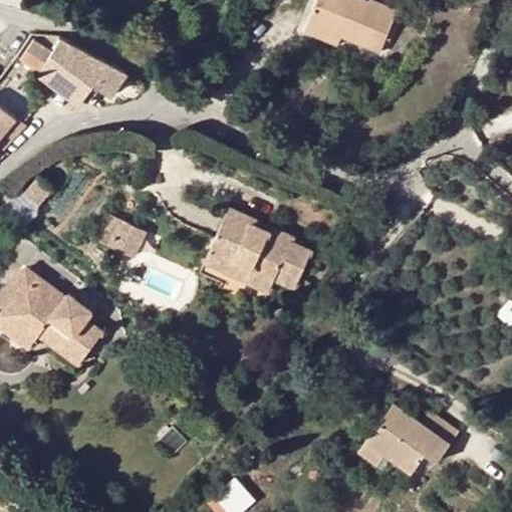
[(361,0),(316,0),(306,26),(338,40),(339,36),(378,53),(396,10),(369,0),(367,0),(367,2),(361,0)]
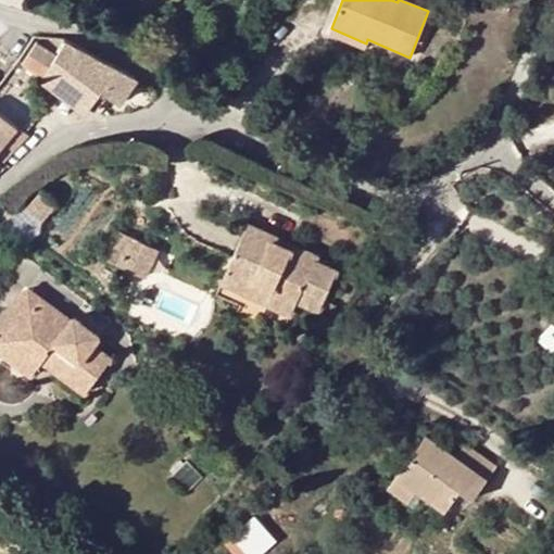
[(366,43),(331,28),(328,36),(364,49),(366,43)]
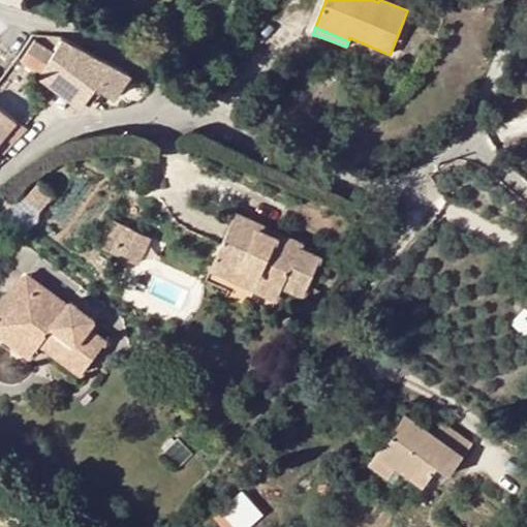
[(109,64),(60,39),(52,53),(38,74),(52,85),(73,100),(88,110),(101,90),(113,98),(130,74),(109,64)]
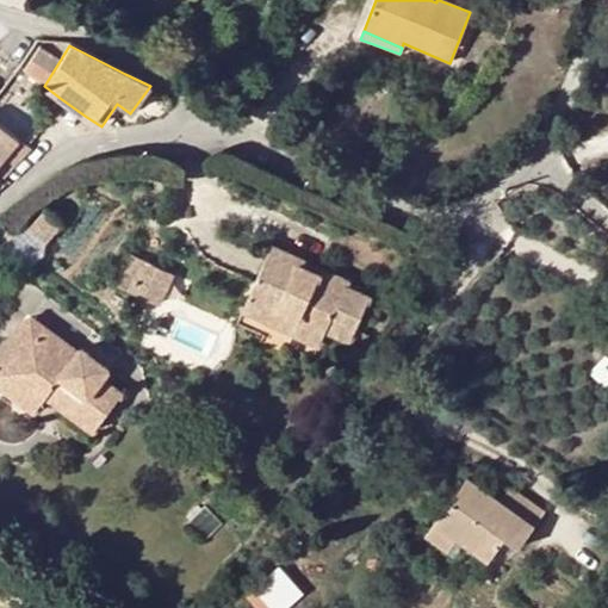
[(24,69),(44,86),(60,61),(38,48),(24,69)]
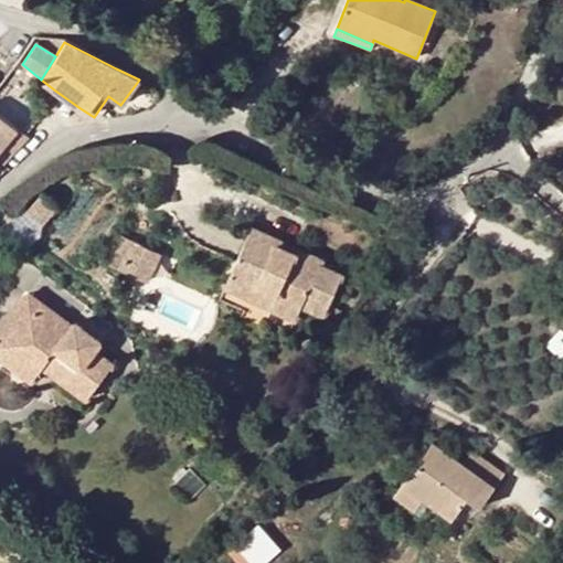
[(0,166),(22,136),(0,119),(0,166)]
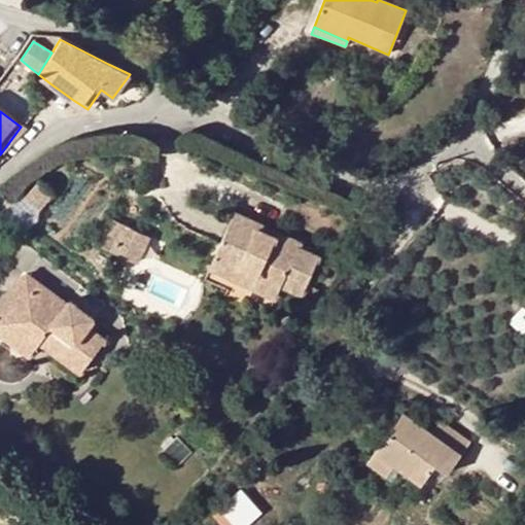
[(0,214),(16,198),(21,194),(5,180),(0,185),(0,214)]
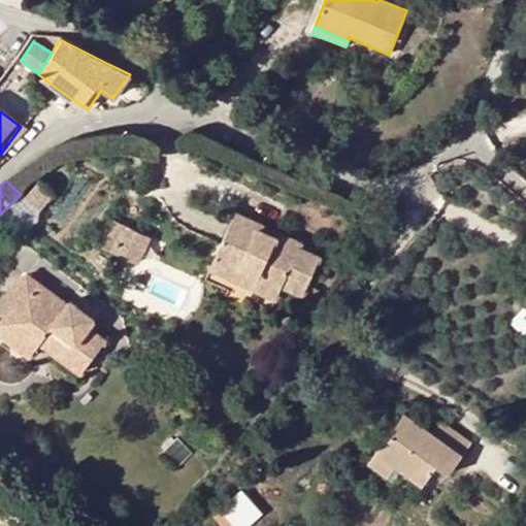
[(21,194),(17,198),(34,218),(37,207),(51,194),(37,182),(24,196),(21,194)]
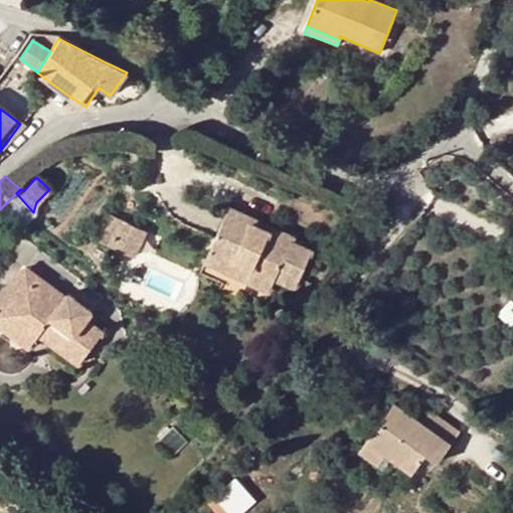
[(372,206),(388,214),(393,205),(376,197),(372,206)]
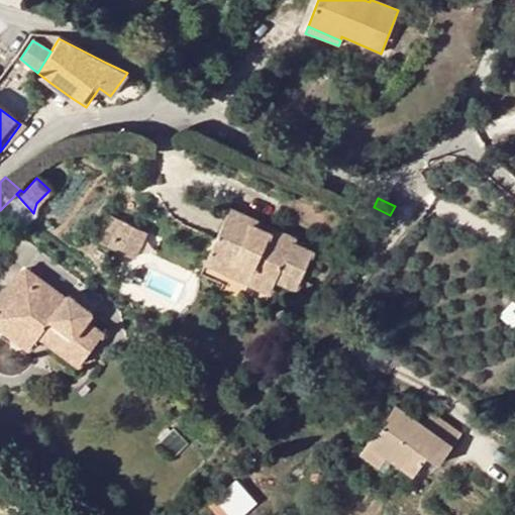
[(231,209),(212,252),(253,270),(248,281),(271,291),(277,279),(298,289),(314,251),(292,242),(295,236),(231,209)]
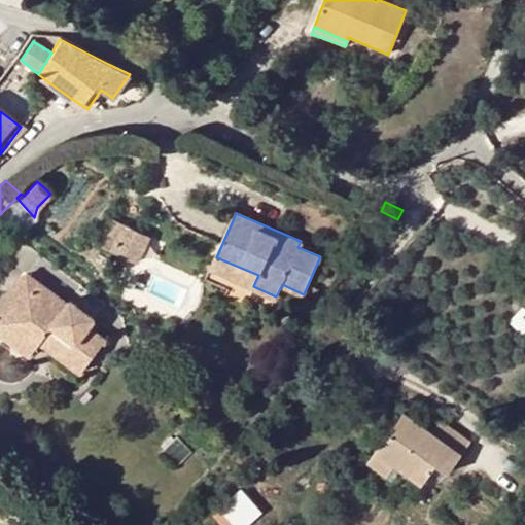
[(128,232),(115,259),(139,270),(151,242),(128,232)]
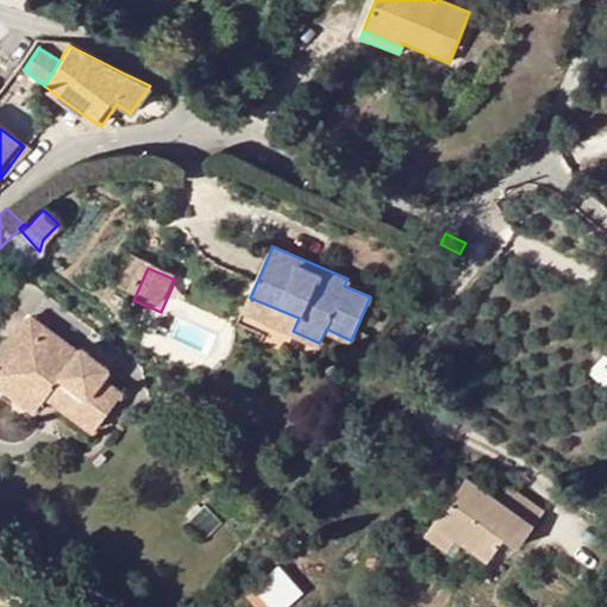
[(299,318),(250,298),(244,310),(293,331),(299,318)]
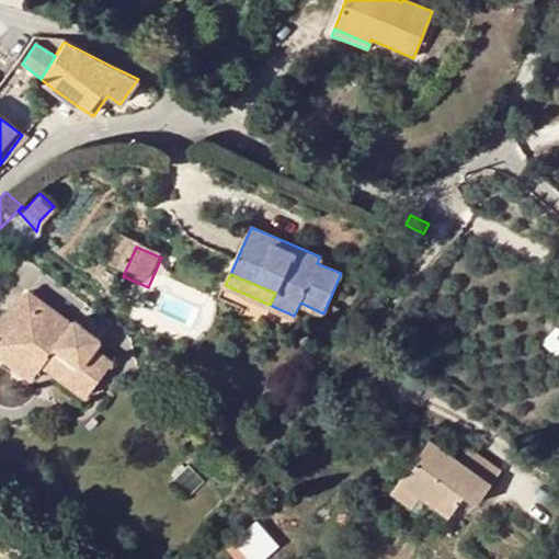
[(15,288),(0,310),(0,319),(46,354),(73,323),(63,315),(59,321),(15,288)]
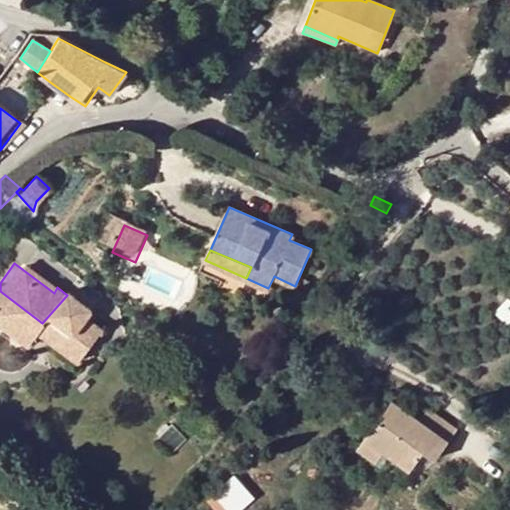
[(79,305),(67,295),(42,323),(0,291),(0,309),(26,329),(65,360),(91,327),(74,313),(79,305)]
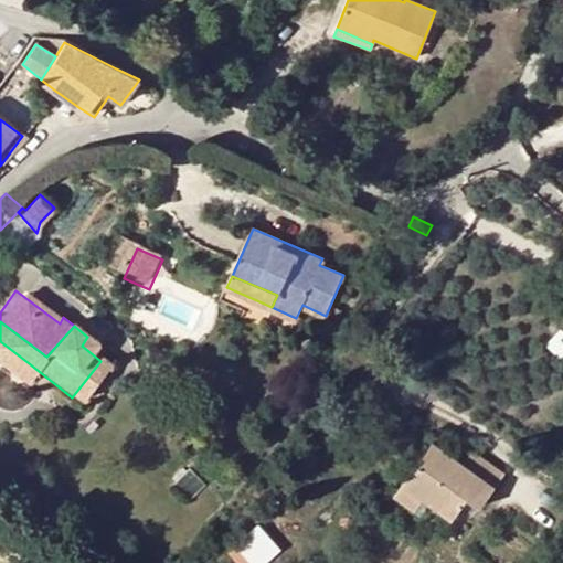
[(0,362),(20,378),(29,363),(0,341),(0,362)]
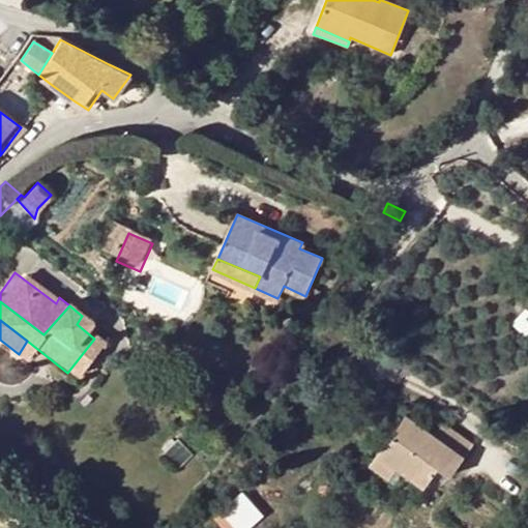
[(422,488),(428,480),(436,467),(448,476),(470,445),(436,420),(428,432),(405,416),(370,466),(388,479),(397,468),(408,476),(422,488)]
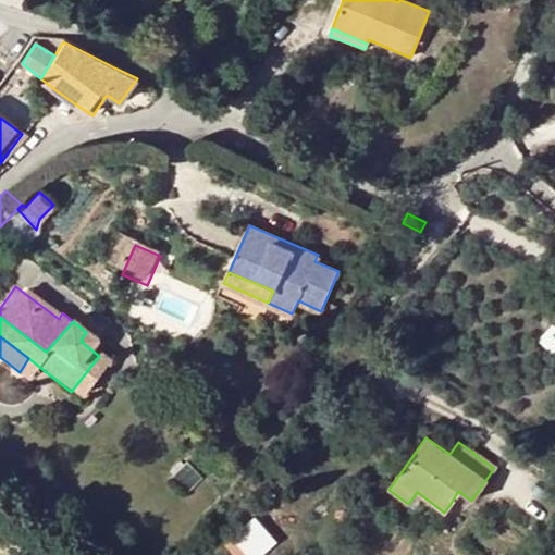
[(458,491),(449,505),(460,515),(471,501),(458,491)]
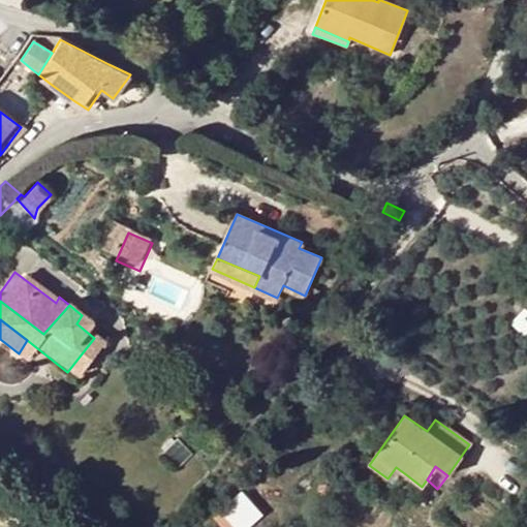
[(396,467),(388,478),(399,487),(407,475),(396,467)]
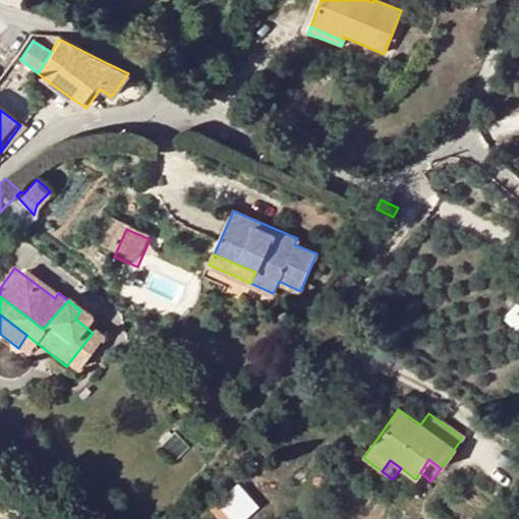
[(237,485),(217,504),(231,518),(241,518),(255,506),(237,485)]
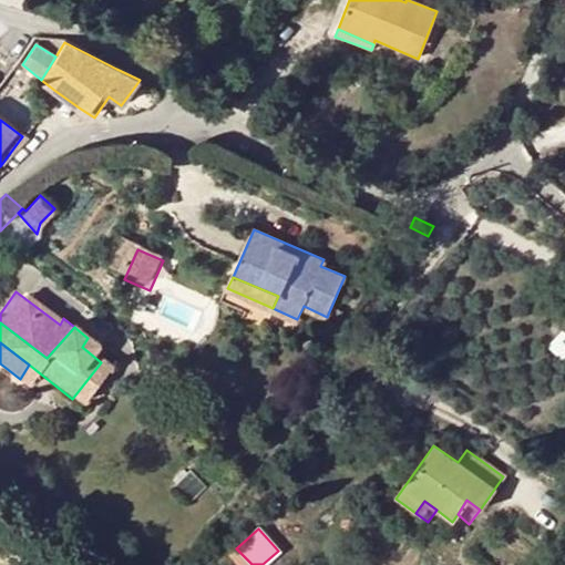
All buildings are outlined.
